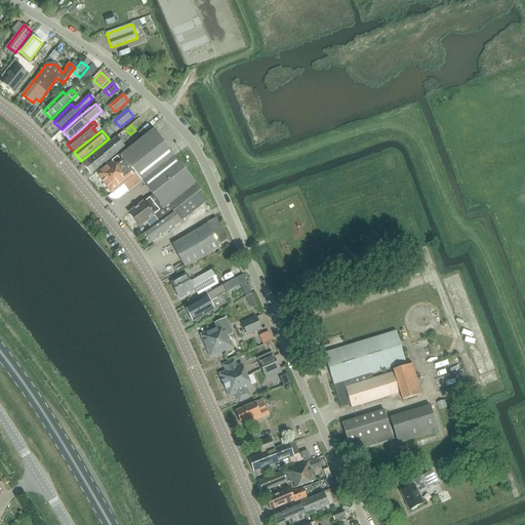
[(142,183),(174,157),(153,130),(121,156),(142,183)]
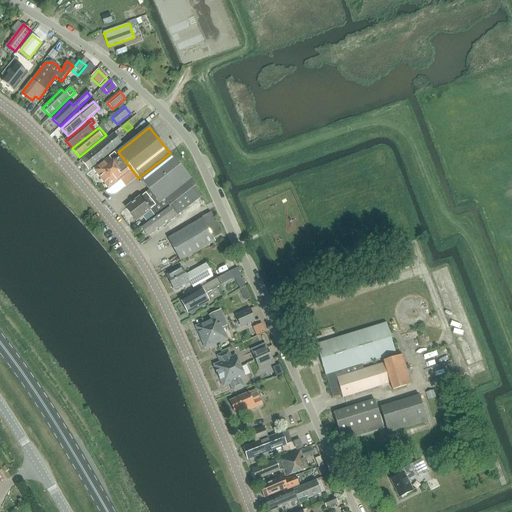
[(97,147),(105,157),(121,143),(113,133),(97,147)]
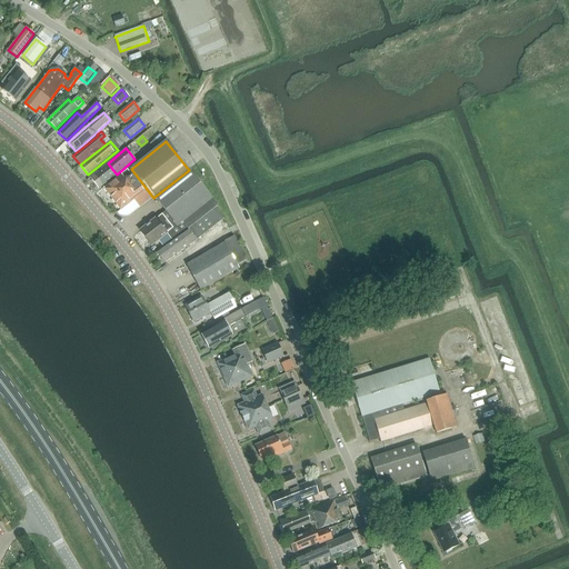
[(117,175),(108,163),(89,178),(99,189),(117,175)]
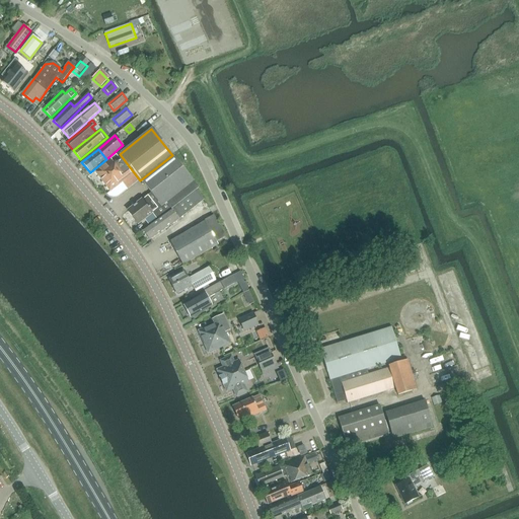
[(140,180),(120,154),(119,153),(116,156),(95,172),(110,192),(106,195),(107,197),(108,197),(109,198),(112,199),(113,199),(115,199),(117,198),(118,198),(127,191),(138,181),(140,180)]
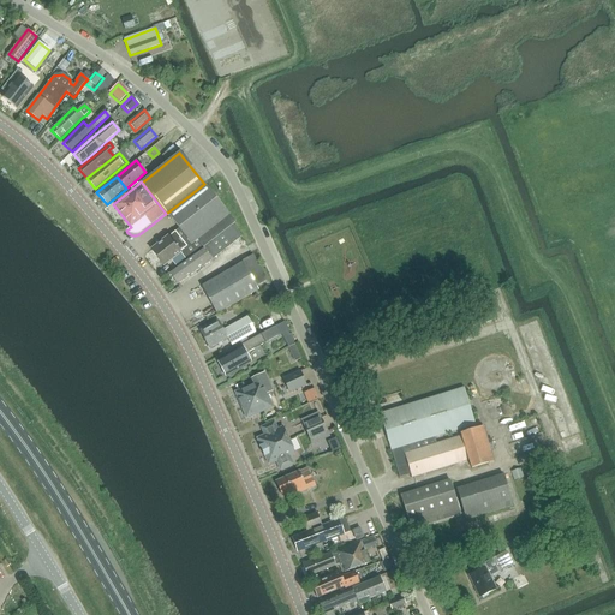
[(204,184),(166,214),(190,245),(191,246),(197,242),(202,248),(232,225),(234,222),(204,184)]
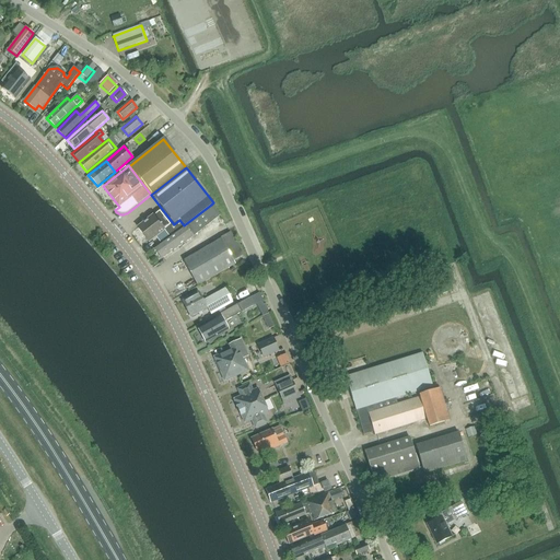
[(211,205),(184,225),(193,236),(207,224),(219,216),(214,210),(211,205)]
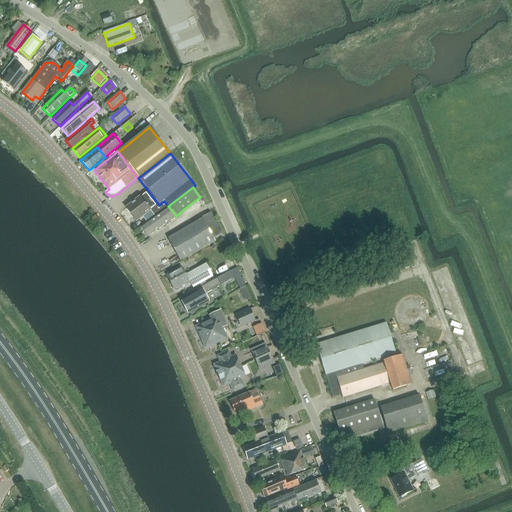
[(148,191),(126,209),(136,221),(152,209),(156,215),(168,206),(164,201),(159,205),(158,204),(148,191)]
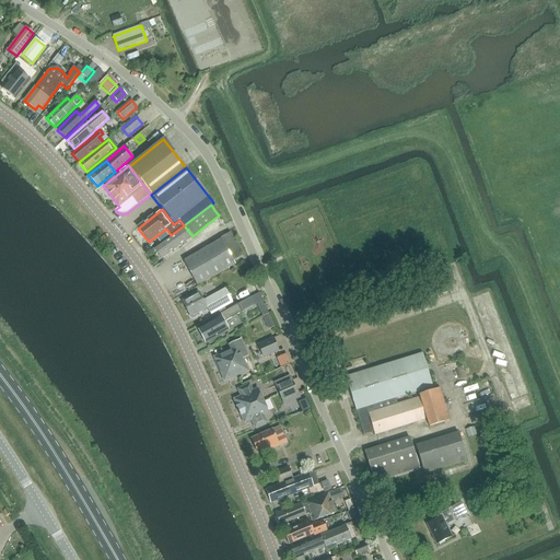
[(162,259),(191,236),(184,226),(154,248),(162,259)]
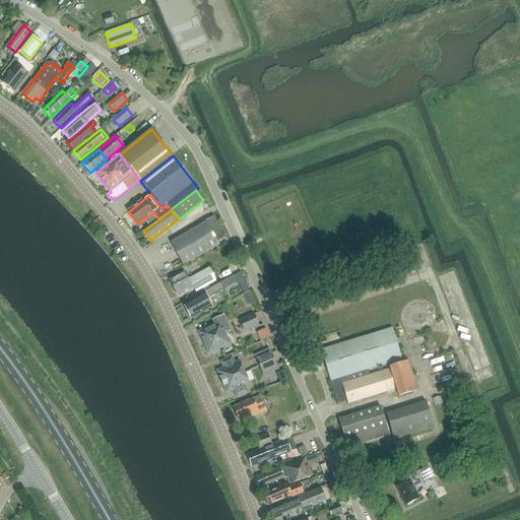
[(177,257),(183,265),(217,245),(204,222),(170,243),(177,257)]
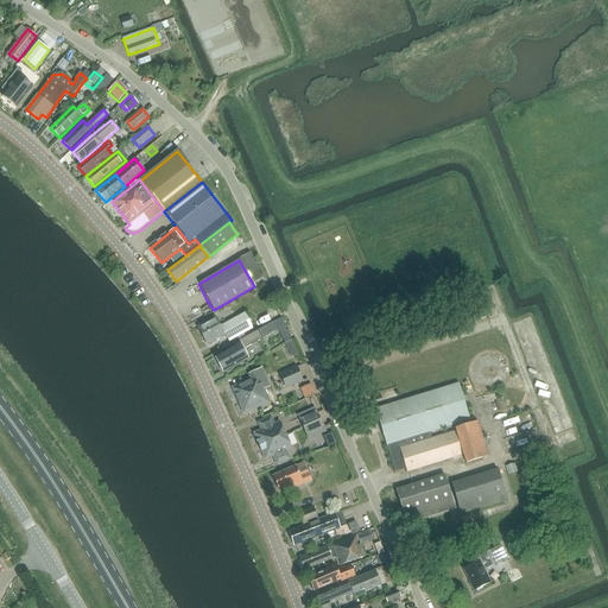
[(253,328),(245,312),(221,325),(216,317),(197,327),(208,344),(225,335),(229,341),(253,328)]
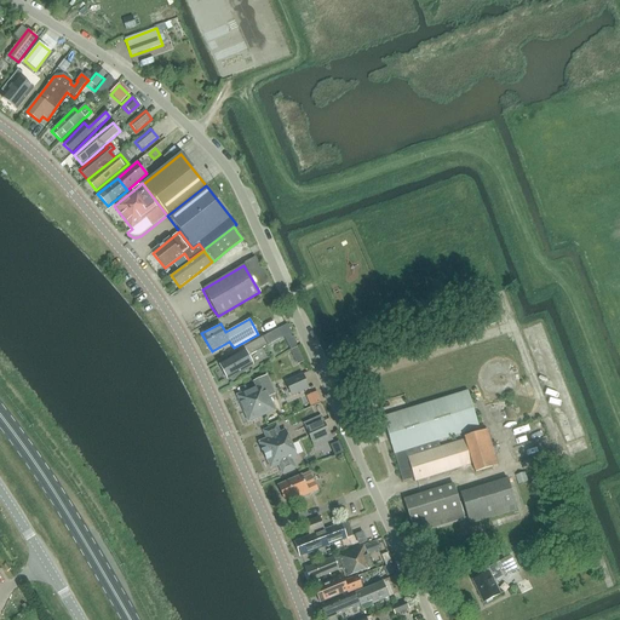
[(286,325),(276,329),(276,331),(281,338),(291,333),(286,325)]
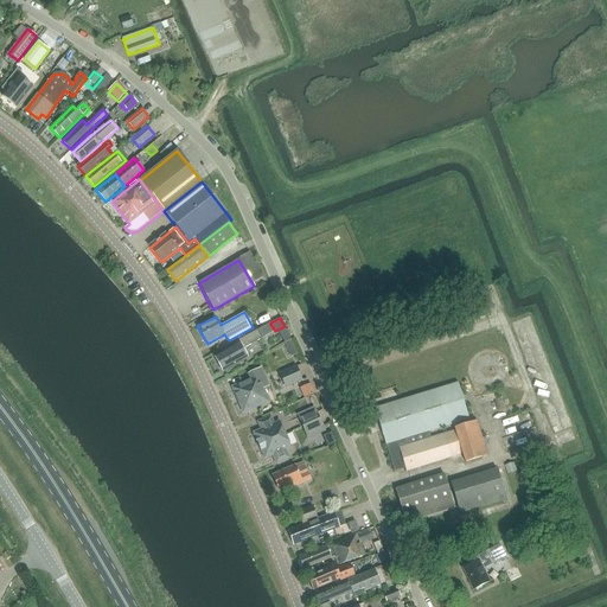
[(238,344),(215,357),(223,371),(248,358),(243,350),(262,338),(275,331),(270,324),(257,331),(237,342),(238,344)]
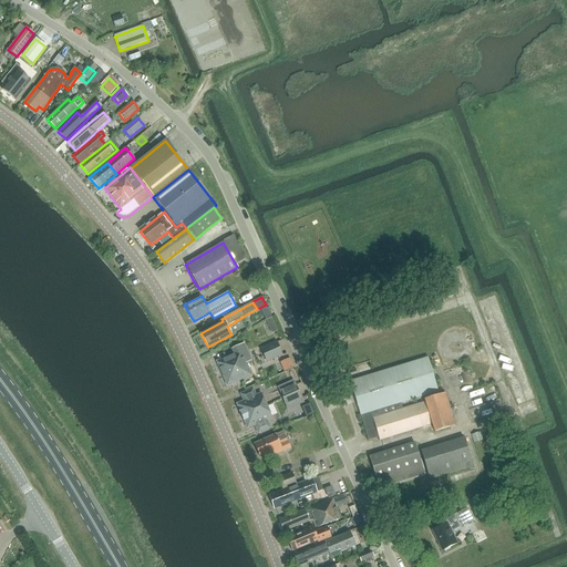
[(279,349),(277,342),(261,349),(264,356),(279,349)]
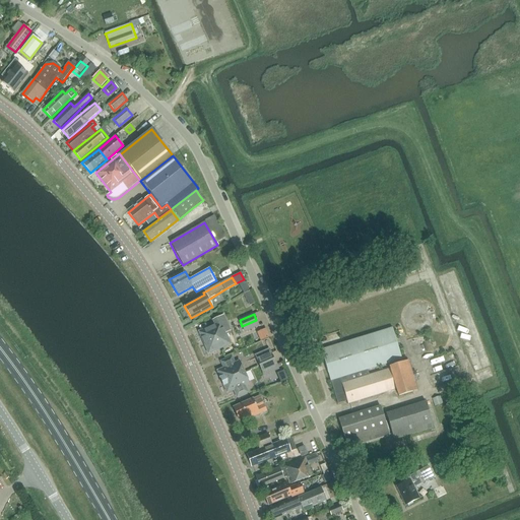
[(199,332),(203,343),(225,333),(223,327),(228,325),(223,316),(212,320),(214,325),(199,332)]
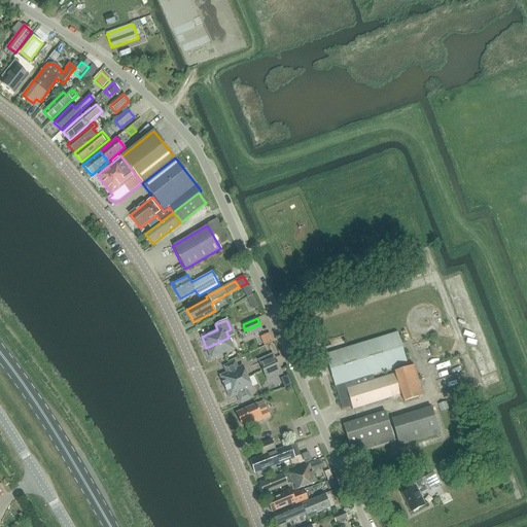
[(259,324),(245,330),(248,337),(262,330),(259,324)]
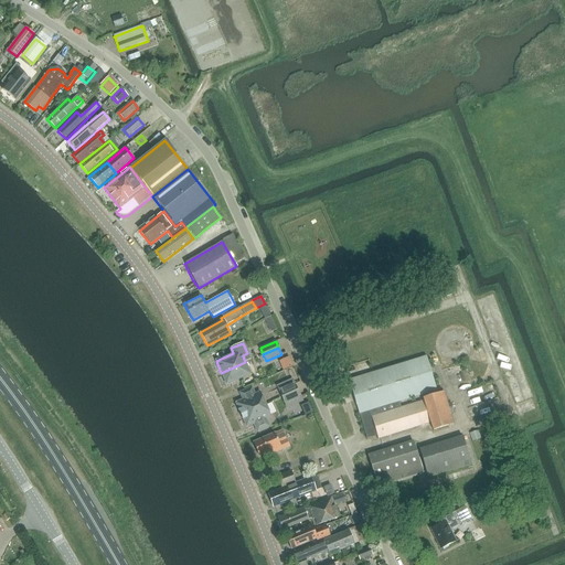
[(285,359),(280,361),(285,371),(289,369),(294,368),(289,358),(285,359)]
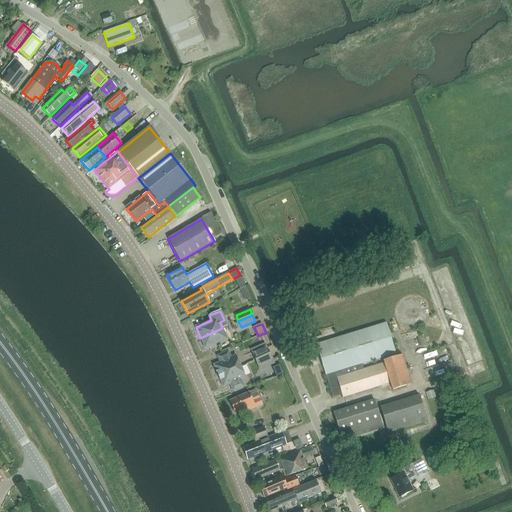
[(326,376),(361,364),(396,354),(387,324),(317,346),(326,376)]
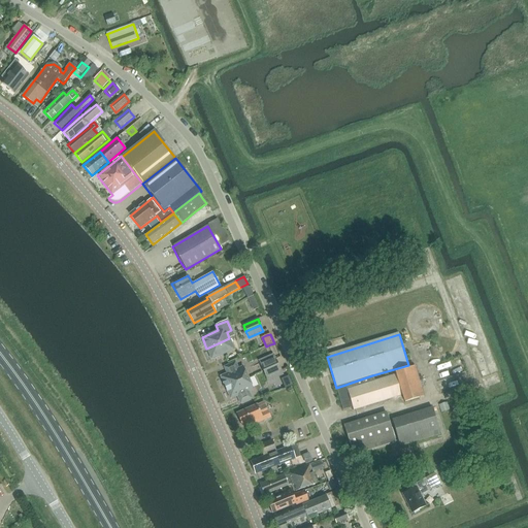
[(229,338),(206,349),(211,360),(234,350),(229,338)]
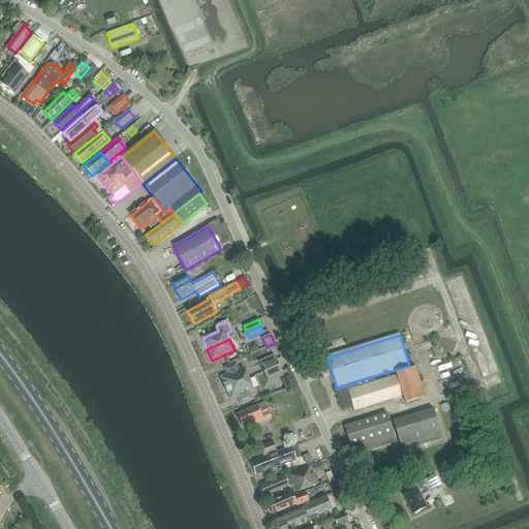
[(265,372),(278,366),(276,360),(261,366),(265,372)]
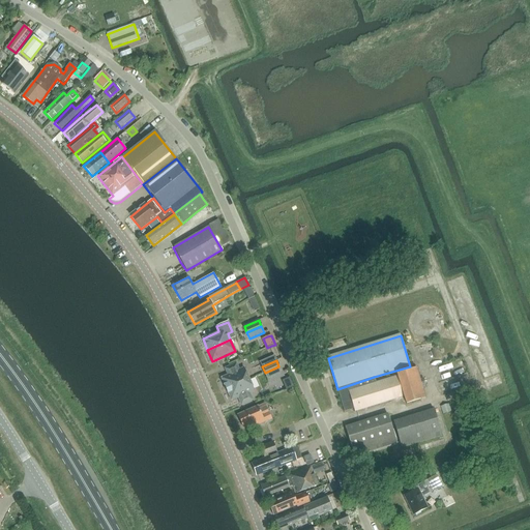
[(227,389),(249,380),(244,369),(239,371),(237,364),(226,369),(229,376),(222,378),(227,389)]
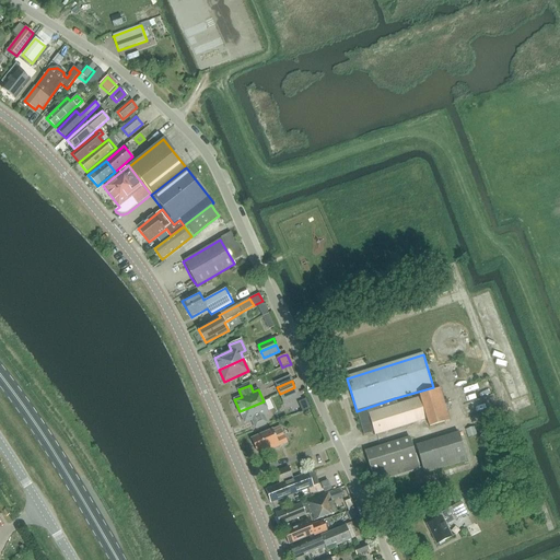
[(294,387),(280,394),(282,400),(298,394),(294,387)]
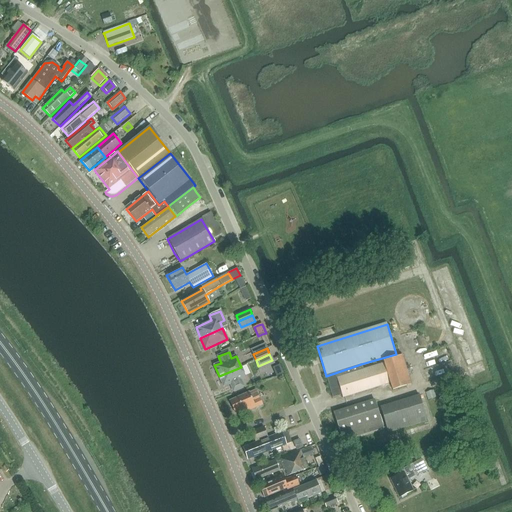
[(349,369),(326,376),(333,398),(342,395),(343,399),(390,384),(391,384),(393,391),(407,387),(407,386),(411,385),(407,374),(402,355),(397,357),(398,357),(384,362),(385,364),(383,364),(351,374),(349,369)]
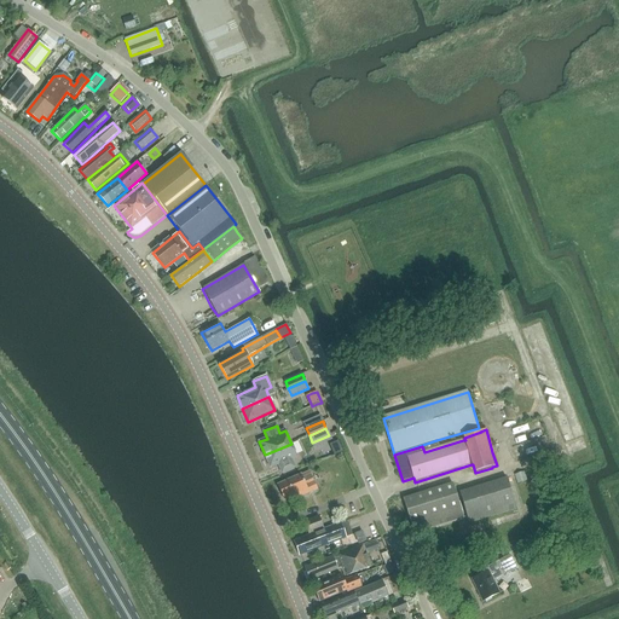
[(343,452),(337,441),(334,443),(329,445),(334,457),(339,455),(343,452)]
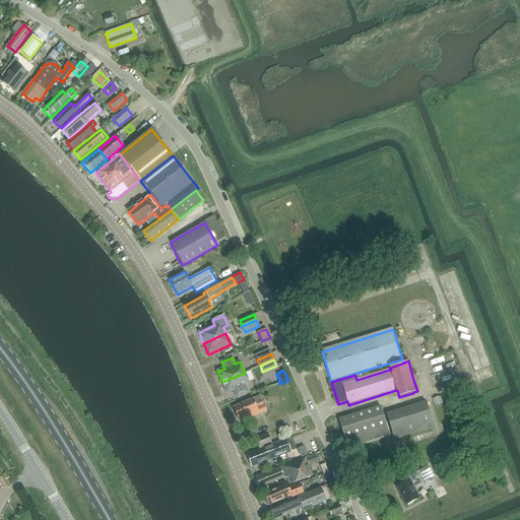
[(245,373),(222,382),(228,393),(235,390),(238,397),(248,392),(245,386),(250,384),(245,373)]
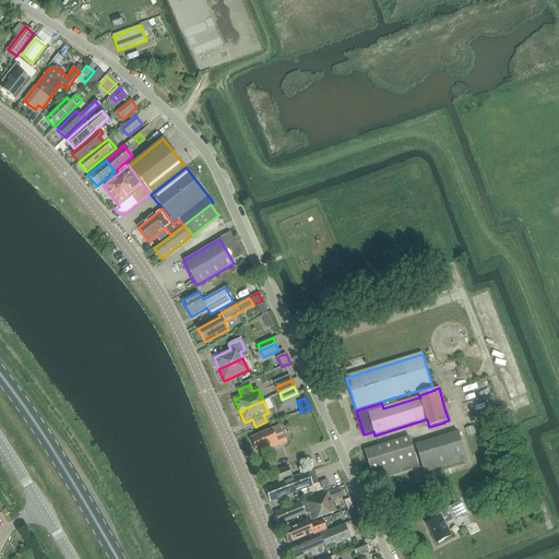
[(287,442),(280,426),(251,438),(258,451),(269,445),(271,449),(287,442)]
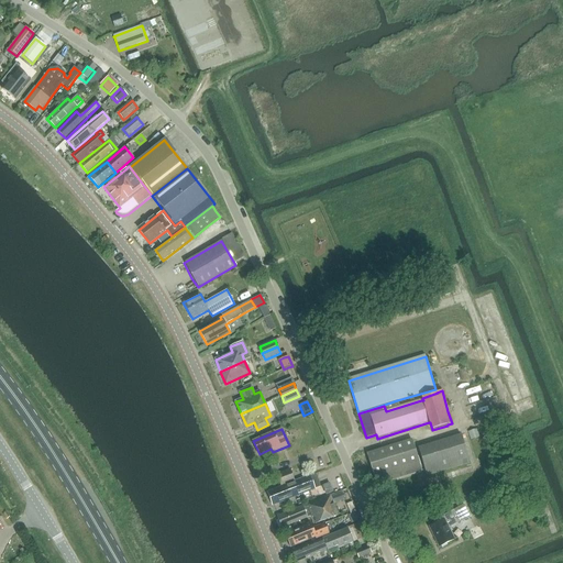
[(477,430),(468,432),(471,441),(479,438),(477,430)]
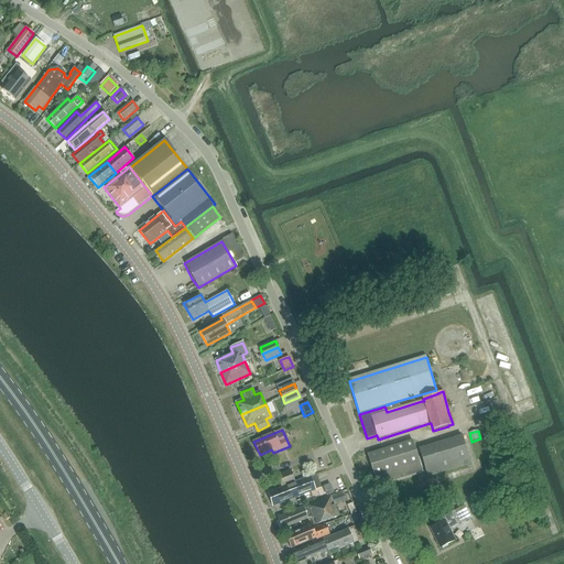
[(427,477),(470,464),(462,435),(419,448),(427,477)]
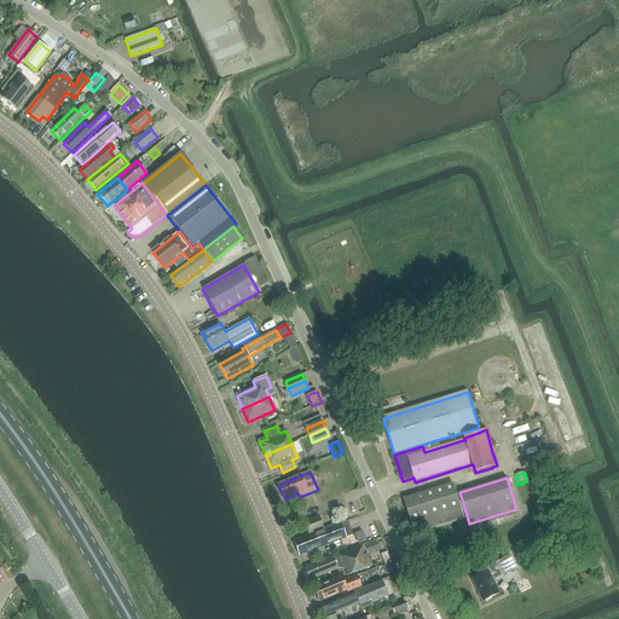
[(414,533),(463,519),(451,482),(403,498),(414,533)]
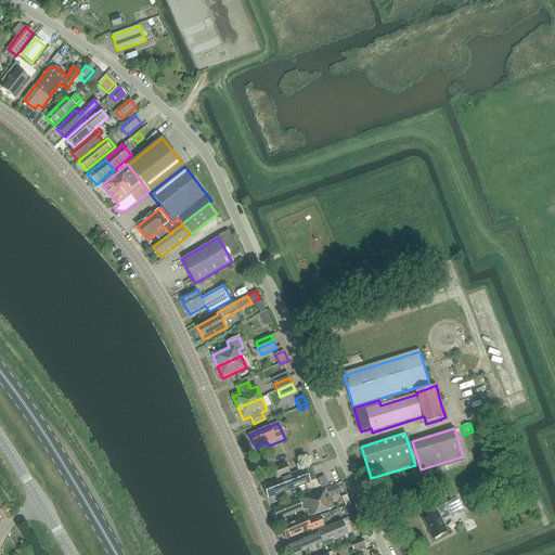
[(276,479),(289,474),(286,463),(273,468),(276,479)]
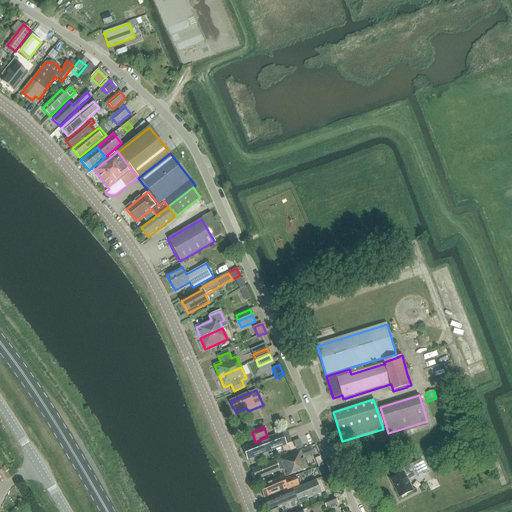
[(248,459),(286,444),(291,441),(287,430),(243,448),(248,459)]
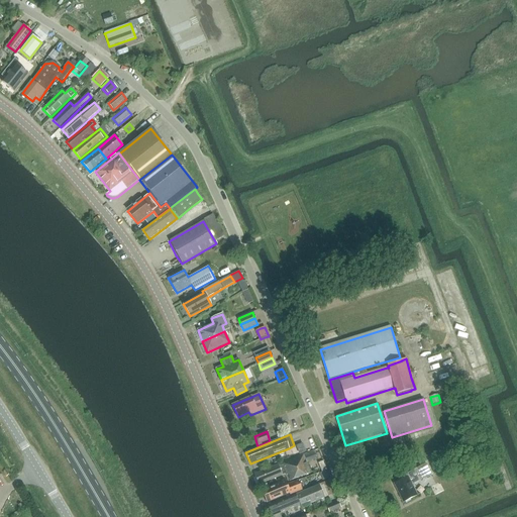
[(316,458),(313,452),(304,456),(303,454),(282,463),(281,463),(281,464),(278,466),(278,464),(254,475),(259,485),(282,476),(286,475),(289,482),(310,473),(306,462),(311,460),(316,458)]
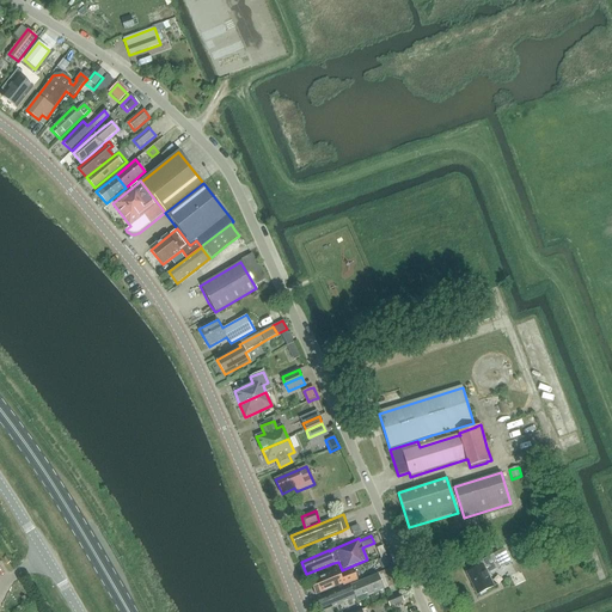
[(500,568),(510,562),(505,549),(493,555),(500,568)]
